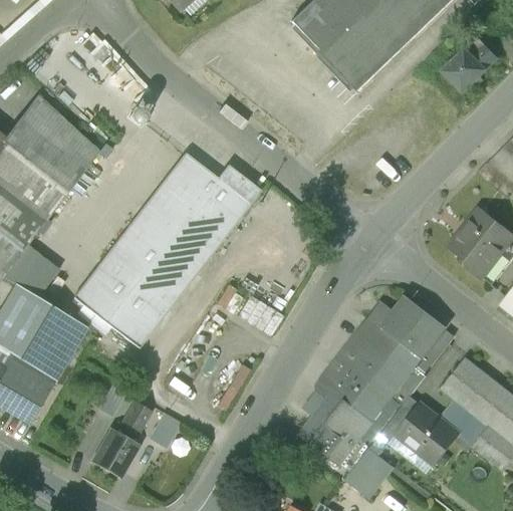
[(0,33),(0,43),(49,0),(39,0),(1,34),(0,33)]
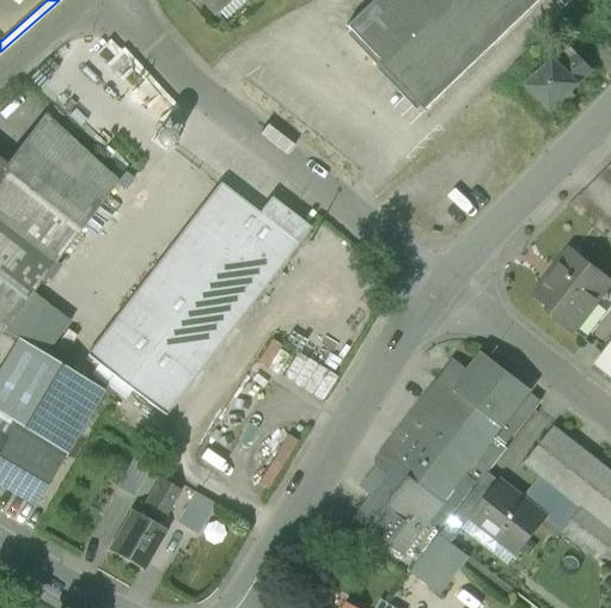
[(372,0),(347,24),(352,29),(350,29),(422,104),(423,104),(427,108),(539,0),(372,0)]
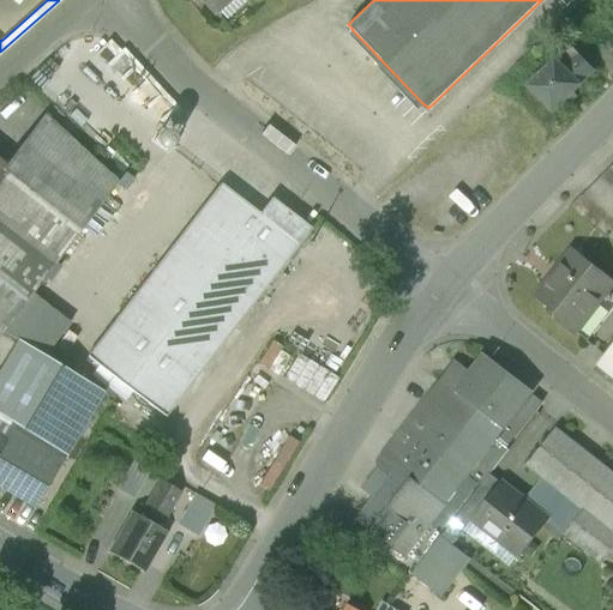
[(598,68),(581,52),(566,66),(583,82),(598,68)]
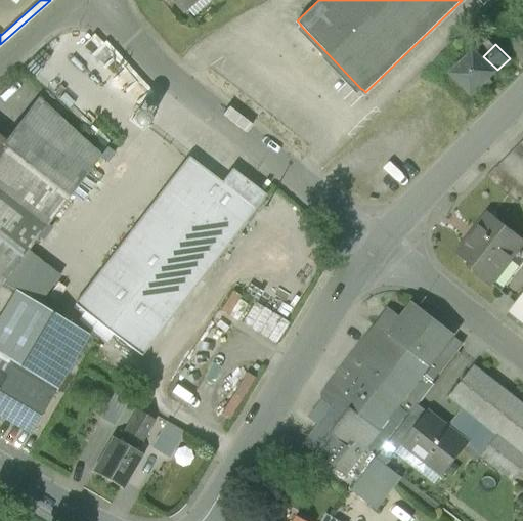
[(475,48),(451,72),(474,93),(497,70),(483,56),(475,48)]
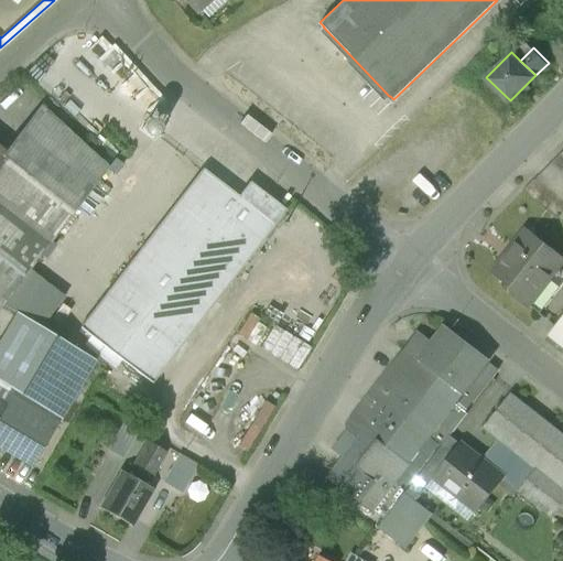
[(109,166),(44,107),(7,154),(0,162),(0,305),(109,166)]
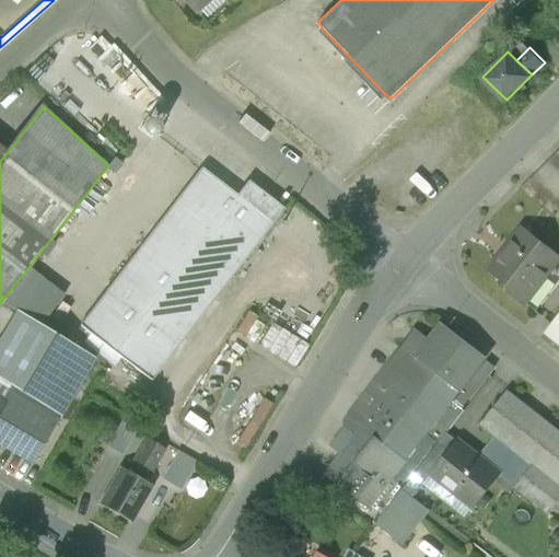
[(202,166),(80,324),(131,363),(129,367),(132,369),(136,367),(151,379),(241,263),(242,264),(244,262),(242,260),(283,207),(249,180),(239,194),(202,166)]
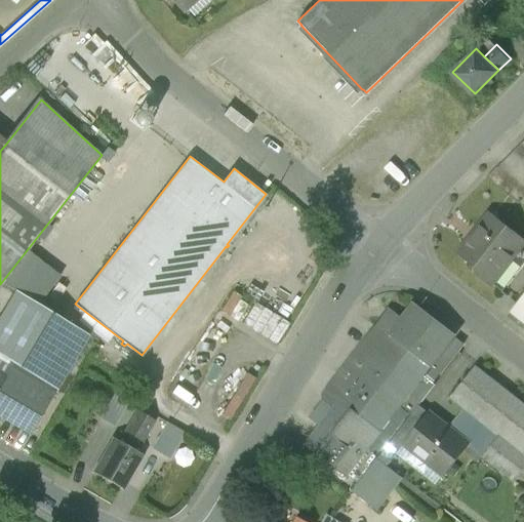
[(505,228),(488,215),(460,251),(476,264),(477,271),(489,280),(501,265),(506,264),(523,240),(523,238),(510,228),(505,228)]
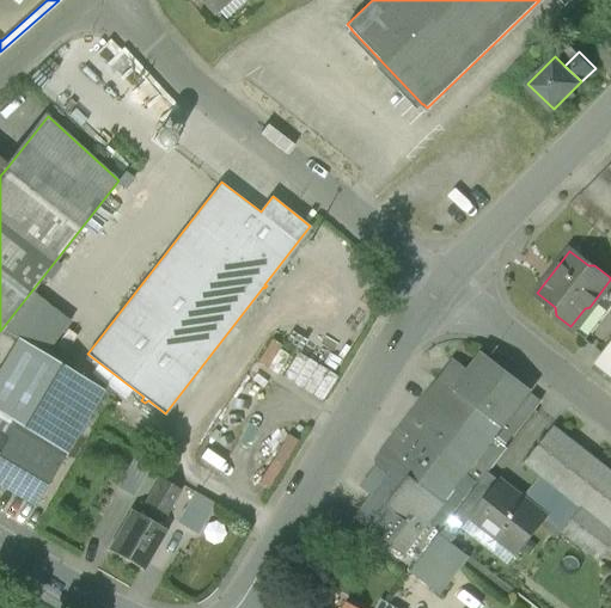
[(103,387),(20,336),(0,369),(0,427),(7,431),(14,419),(66,450),(103,387)]
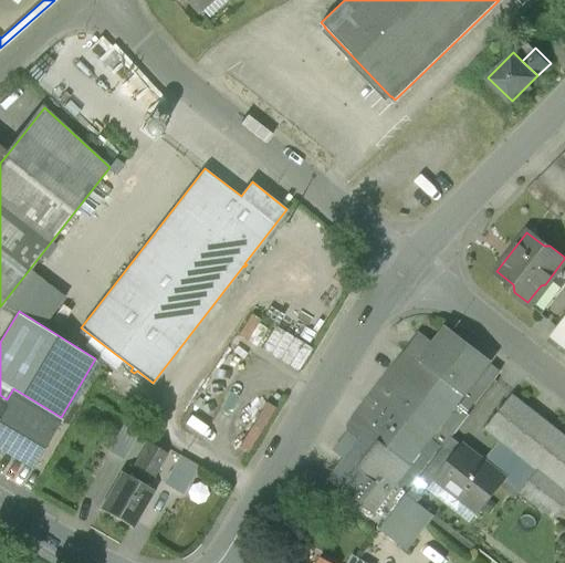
[(274,322),(261,344),(295,365),(310,343),(274,322)]
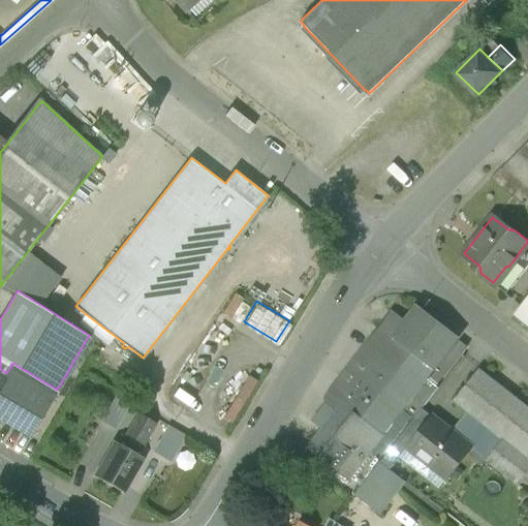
[(527,302),(526,304),(519,312),(527,319),(527,302)]
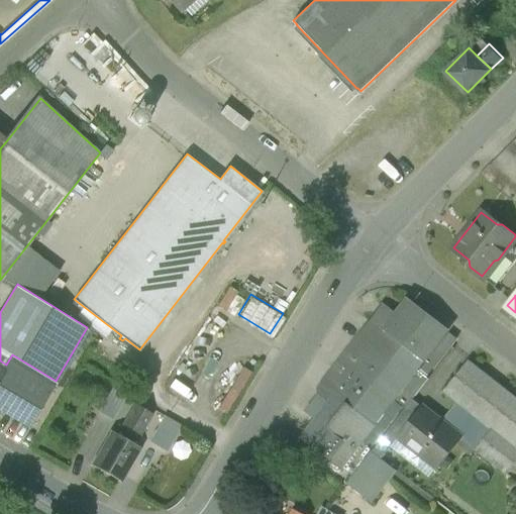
[(373,317),(319,387),(320,393),(328,400),(301,436),(321,451),(342,468),(377,423),(376,422),(396,397),(418,369),(449,328),(408,297),(397,312),(390,307),(378,321),(373,317)]
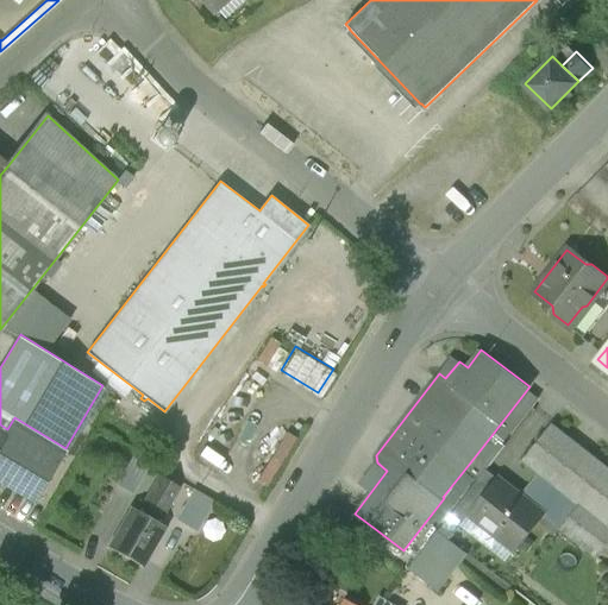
[(66,448),(14,417),(7,429),(8,430),(0,443),(0,480),(35,502),(66,448)]
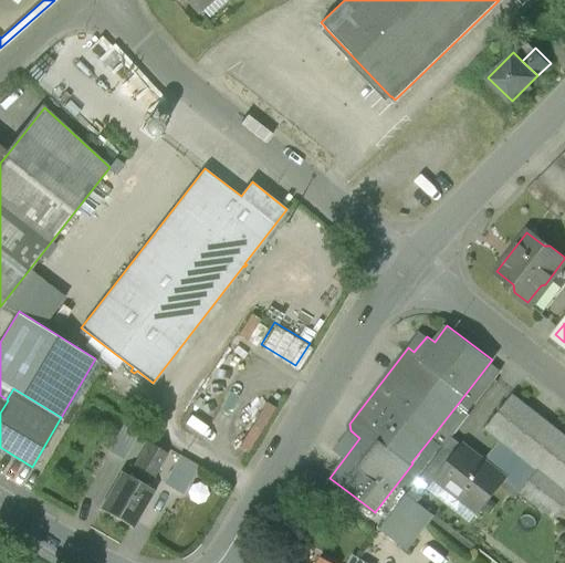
[(564,433),(514,393),(487,427),(503,440),(539,468),(564,435),(564,433)]
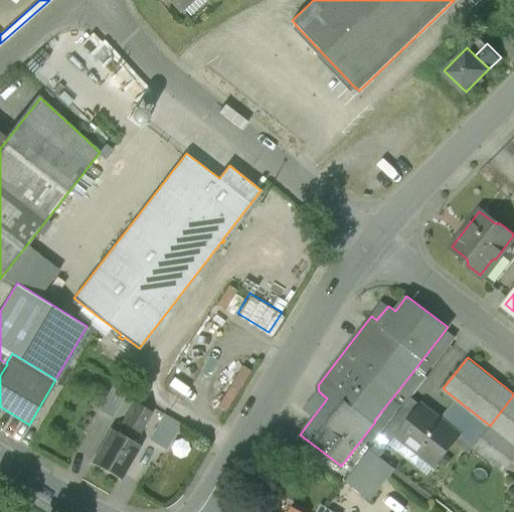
[(416,367),(394,395),(405,404),(427,375),(416,367)]
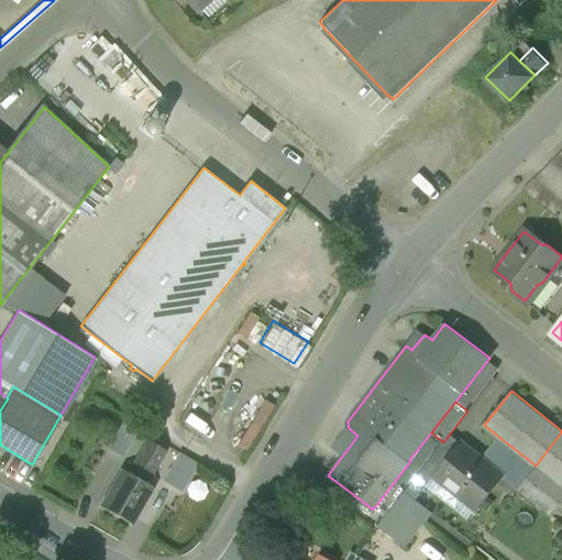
[(123,419),(108,446),(123,454),(139,428),(123,419)]
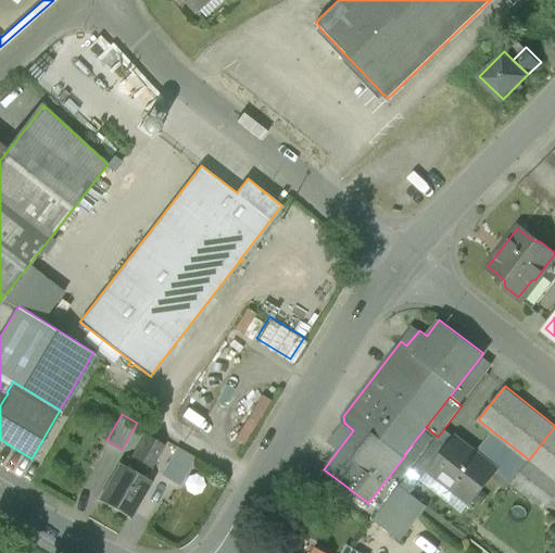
[(529,460),(512,481),(546,510),(554,498),(554,427),(529,460)]
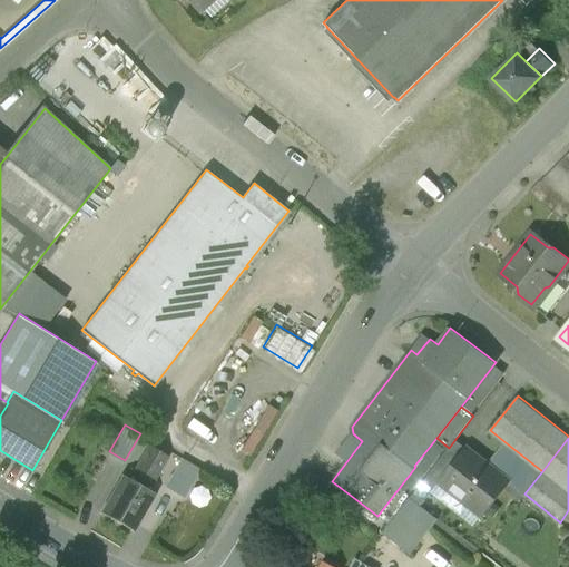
[(542,471),(507,443),(490,465),(510,480),(509,481),(525,494),(542,471)]
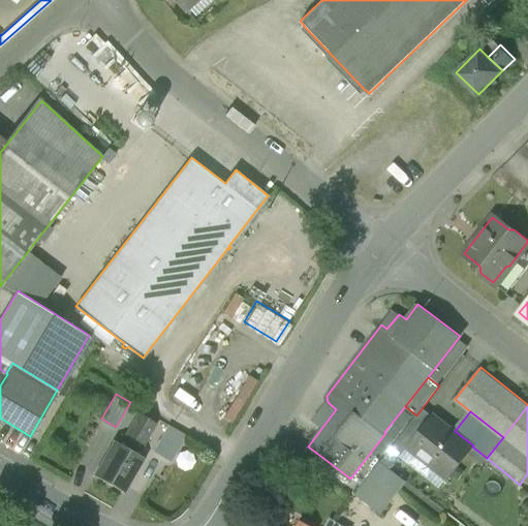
[(137,412),(120,443),(138,454),(156,423),(137,412)]
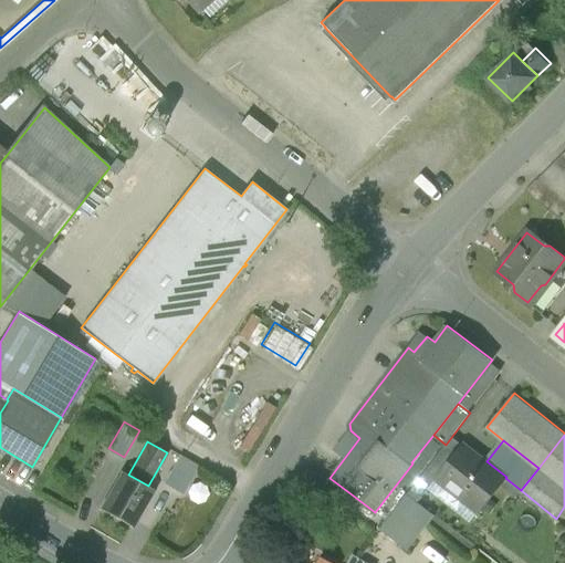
[(443,469),(437,477),(480,511),(505,478),(506,477),(487,461),(463,444),(443,469)]
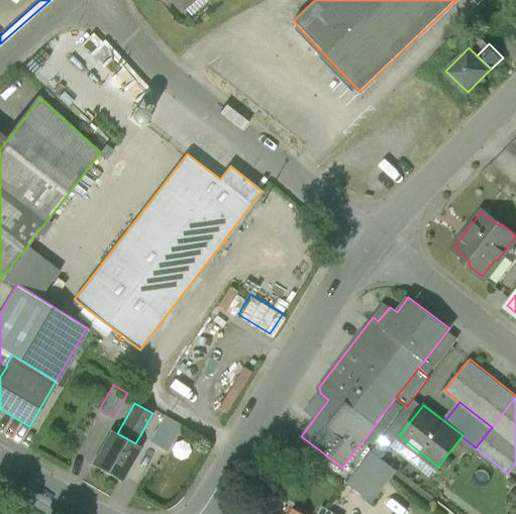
[(182,425),(165,414),(150,439),(168,449),(182,425)]
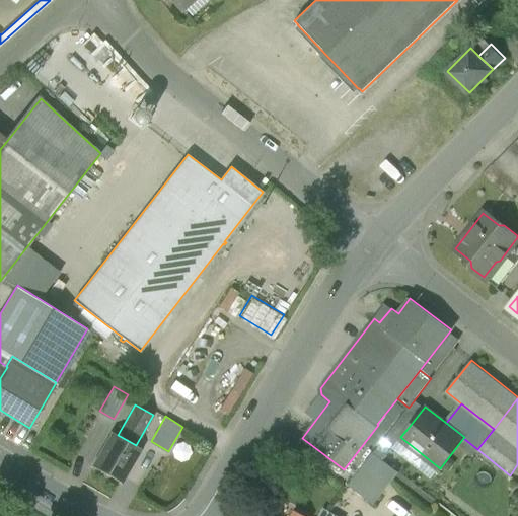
[(396,423),(374,452),(383,459),(400,437),(407,430),(396,423)]
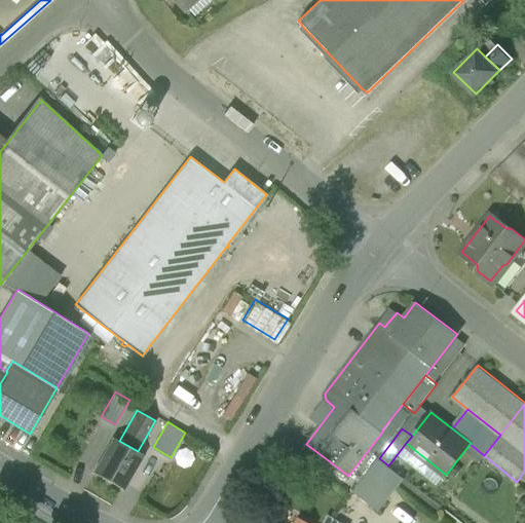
[(119,441),(114,438),(95,472),(123,488),(143,454),(138,451),(119,441)]
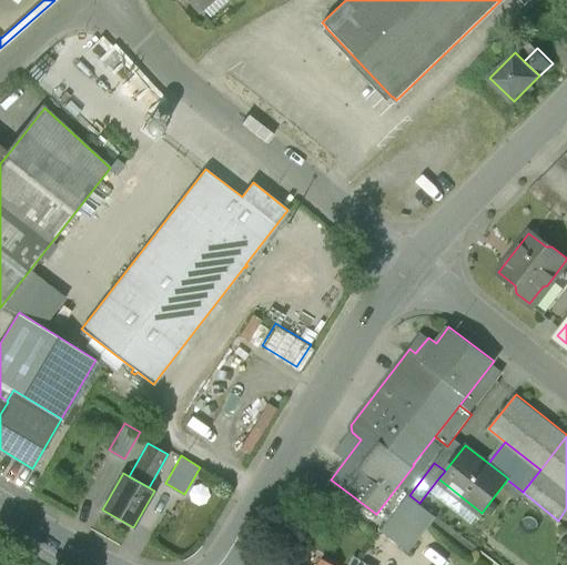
[(353,496),(331,480),(323,490),(344,506),(353,496)]
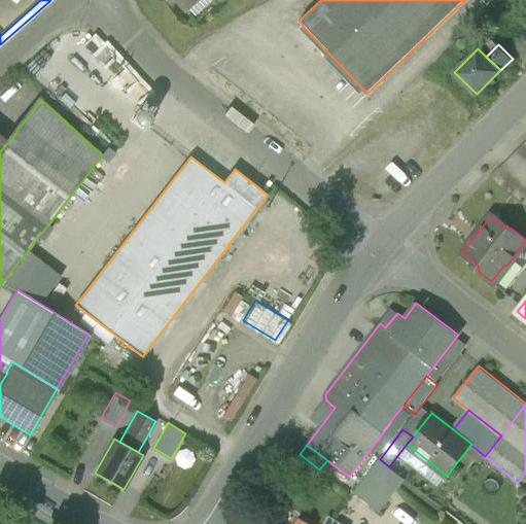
[(372,468),(354,492),(375,508),(392,485),(372,468)]
